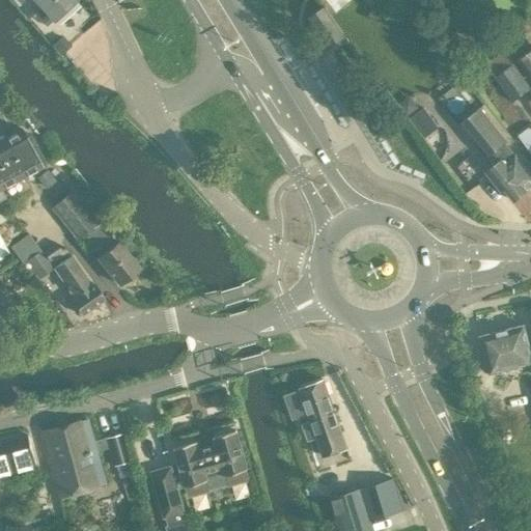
[(18,0),(20,2),(21,0),(35,0),(51,17),(53,19),(74,0),(18,0)]
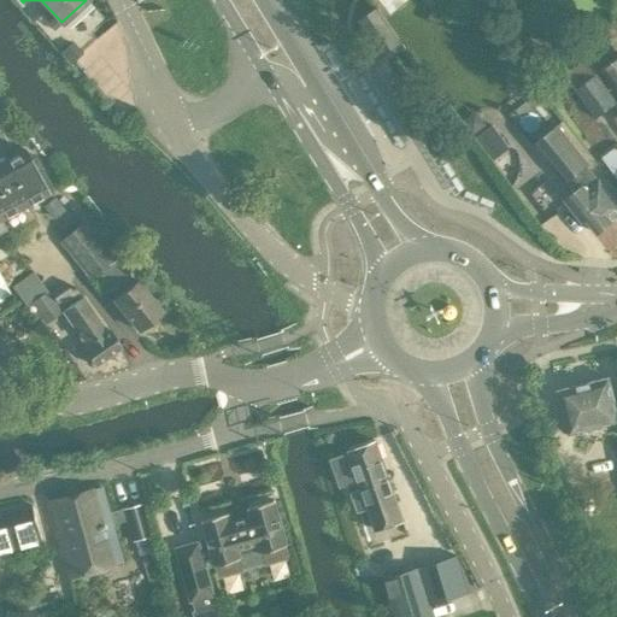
[(377,7),(359,19),(376,43),(378,45),(381,50),(383,52),(383,53),(400,41),(377,7)]
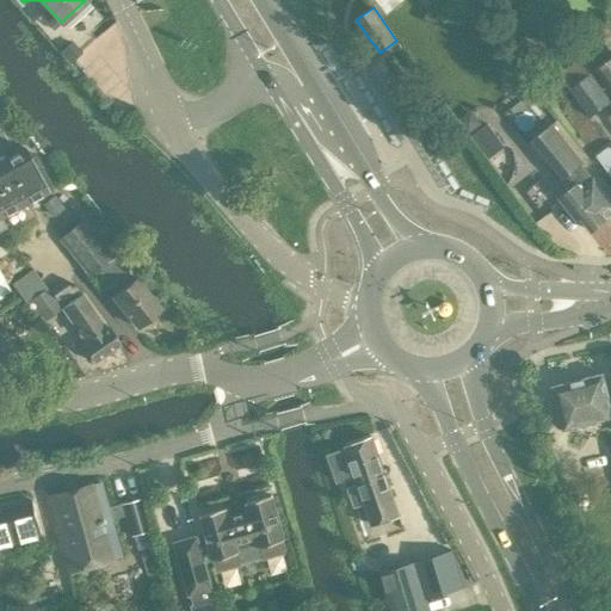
[(610,90),(610,56),(596,69),(610,90)]
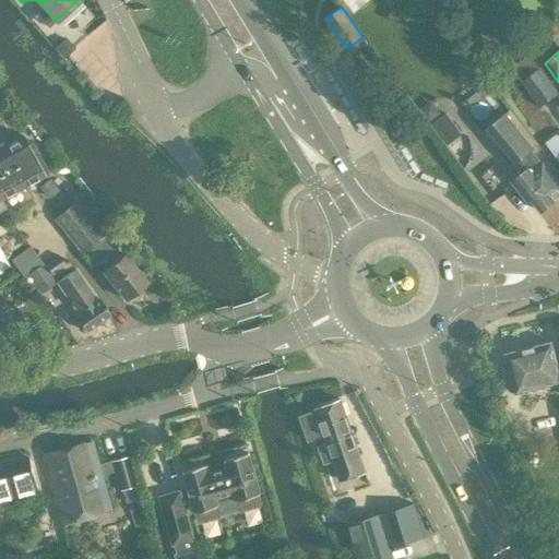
[(537,68),(520,81),(540,107),(558,94),(539,69),(538,70),(537,68)]
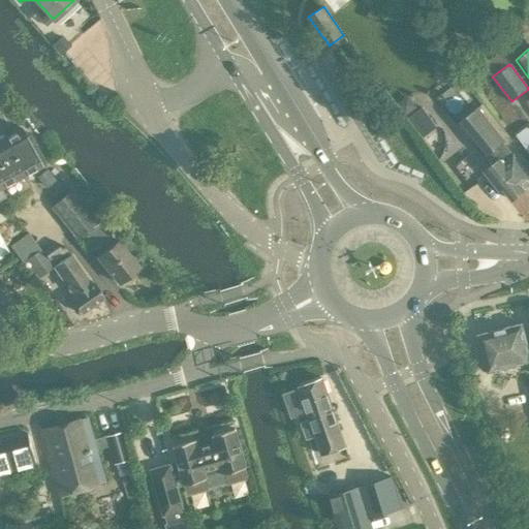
[(523,185),(528,179),(528,175),(501,141),(503,139),(477,107),(458,123),(484,155),(486,154),(493,164),(484,172),(497,189),(501,186),(511,199),(525,188),(523,185)]
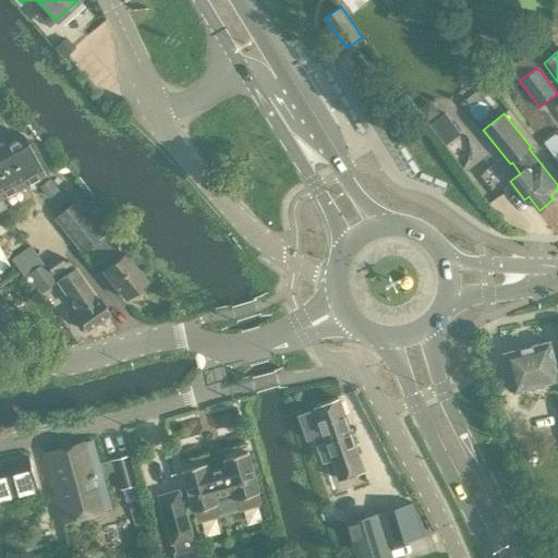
[(0,148),(0,210),(5,208),(0,198),(45,174),(24,135),(0,148)]
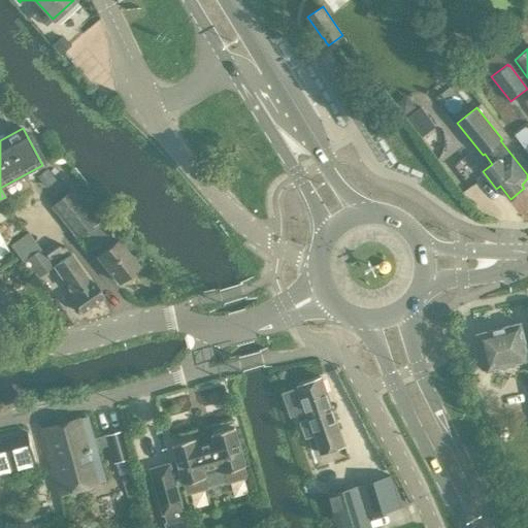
[(73,192),(53,208),(78,239),(85,234),(101,255),(97,258),(119,284),(138,267),(117,241),(114,242),(73,192)]
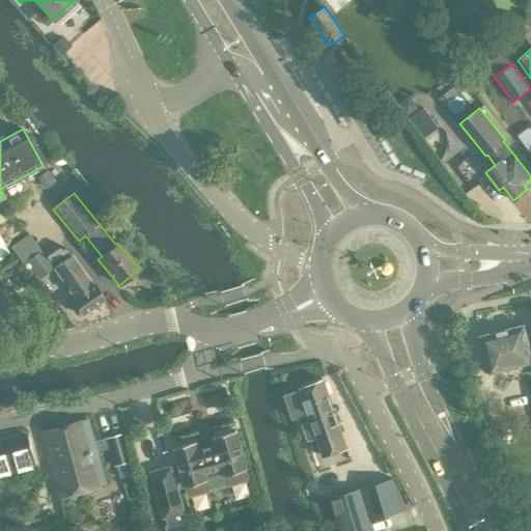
[(39,278),(39,277),(54,267),(49,259),(61,251),(55,243),(43,252),(28,232),(10,246),(24,263),(27,261),(39,278)]
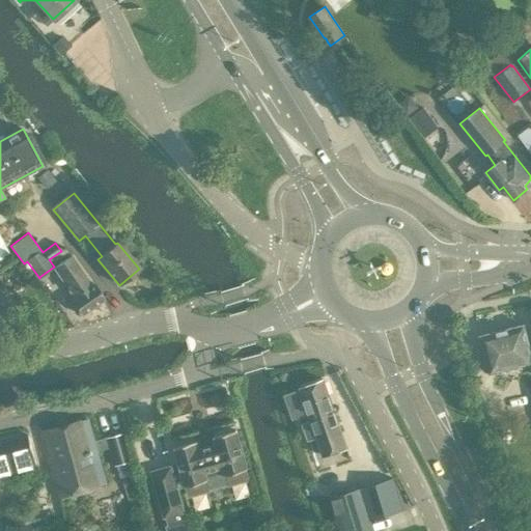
[(82,315),(104,300),(92,284),(90,285),(71,257),(53,269),(74,298),(71,300),(82,315)]
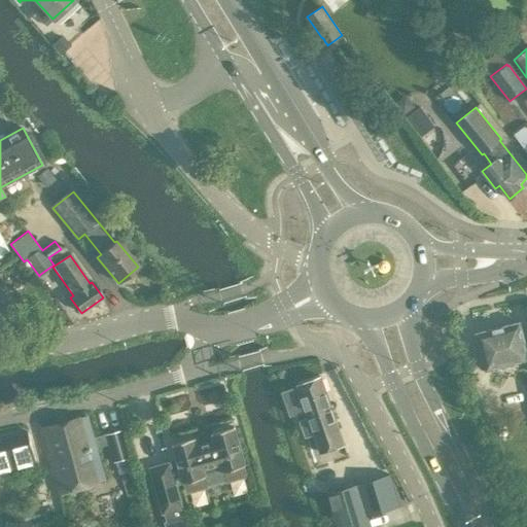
[(0,312),(10,307),(0,288),(0,312)]
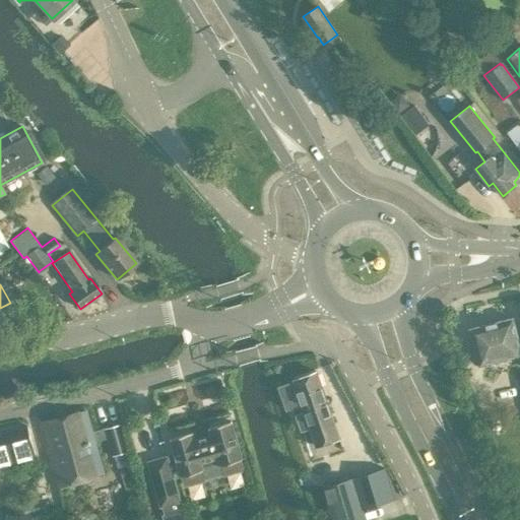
[(479,367),(481,366),(519,354),(519,343),(513,317),(469,328),(479,367)]
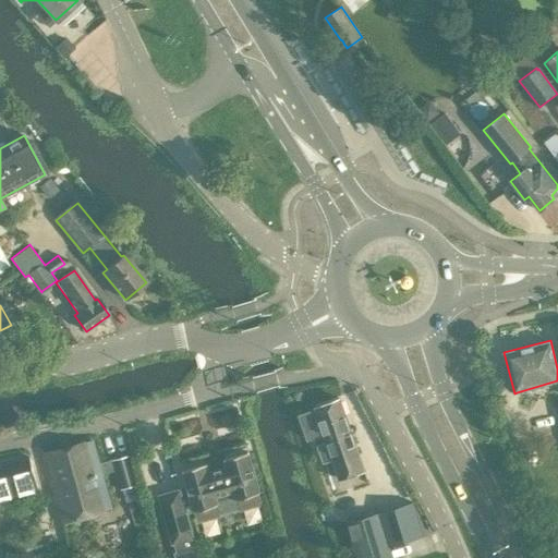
[(316,408),(299,413),(307,440),(326,434),(328,440),(316,445),(323,463),(335,460),(336,465),(340,478),(364,470),(360,458),(340,399),(316,408)]
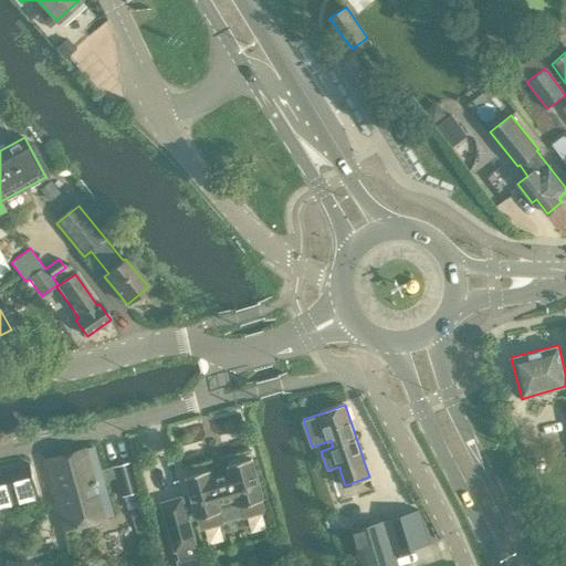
[(144,505),(142,496),(133,461),(102,469),(96,448),(43,462),(62,531),(105,519),(105,517),(114,514),(105,481),(116,478),(122,496),(124,496),(127,510),(144,505)]
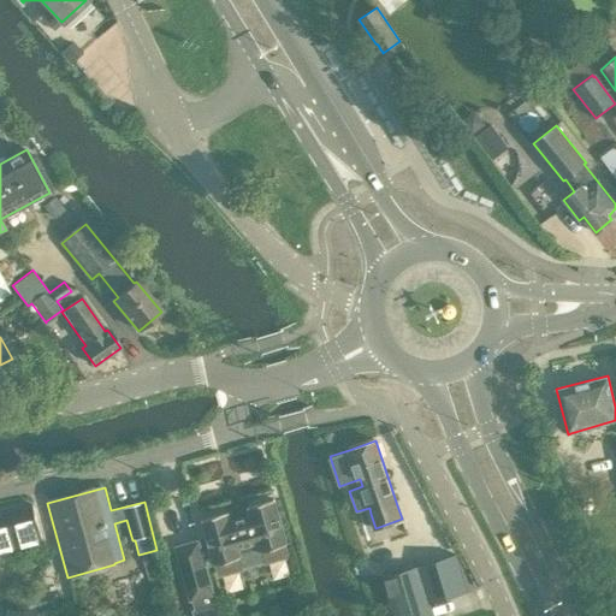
[(199,540),(177,546),(196,615),(215,615),(214,605),(212,606),(208,593),(211,593),(202,564),(213,561),(225,602),(252,593),(248,580),(266,574),(270,588),(297,581),(298,581),(274,499),(202,520),(212,550),(202,554),(199,540)]
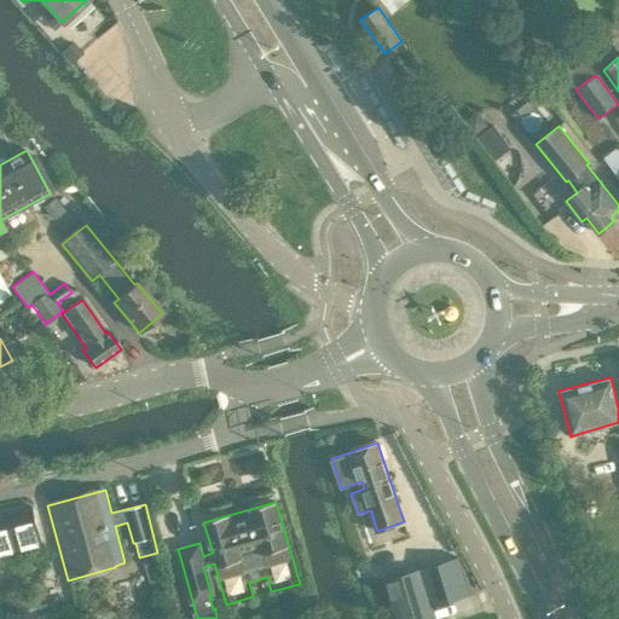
[(33,507),(0,514),(0,554),(42,544),(33,507)]
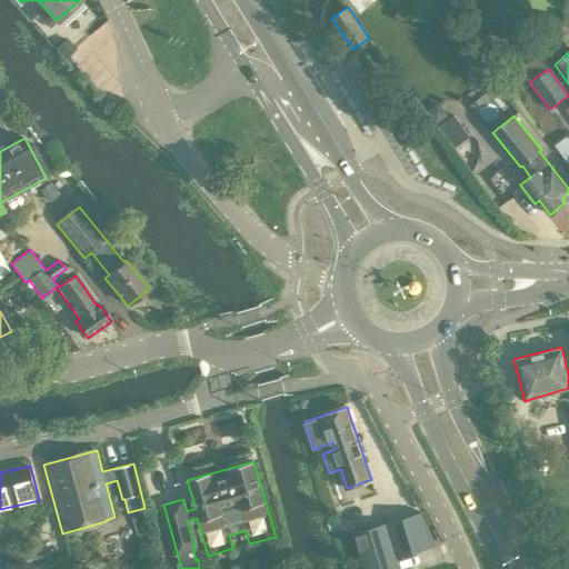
[(421,511),(387,522),(397,557),(432,546),(421,511)]
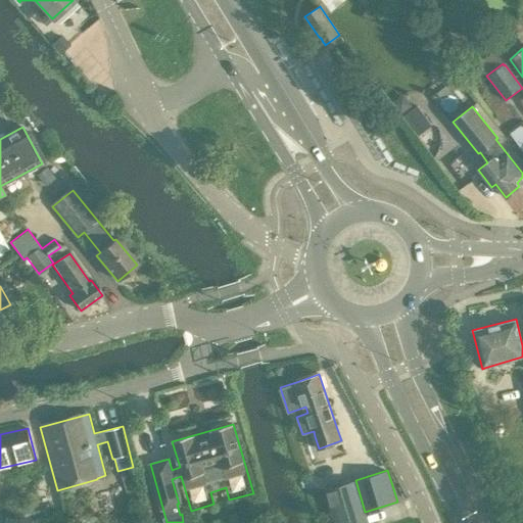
[(355,480),(324,489),(334,522),(368,522),(365,512),(355,480)]
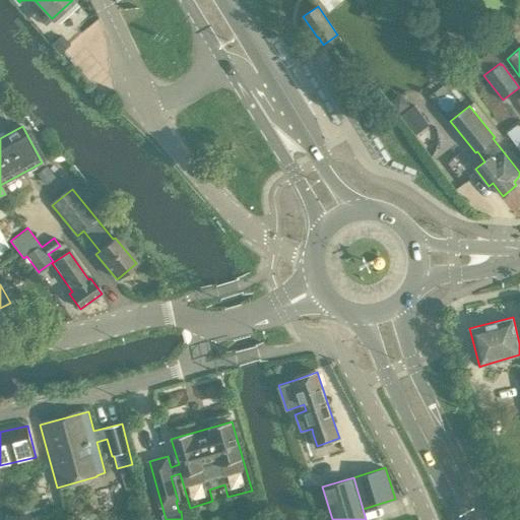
[(18,518),(36,514),(33,502),(15,506),(18,518)]
